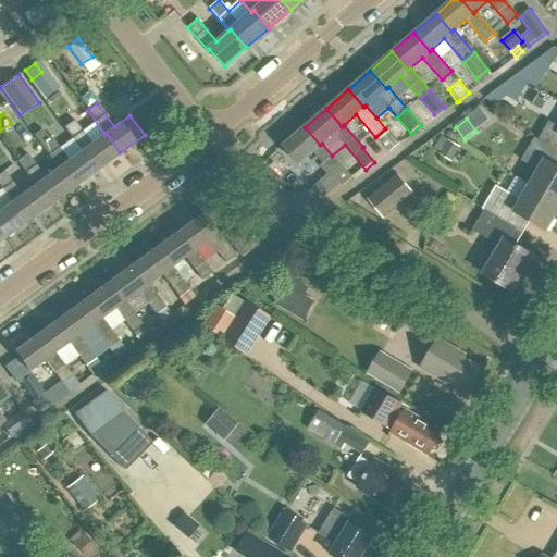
[(74,121),(64,127),(82,151),(83,150),(97,170),(120,152),(106,133),(104,134),(91,144),(74,121)]
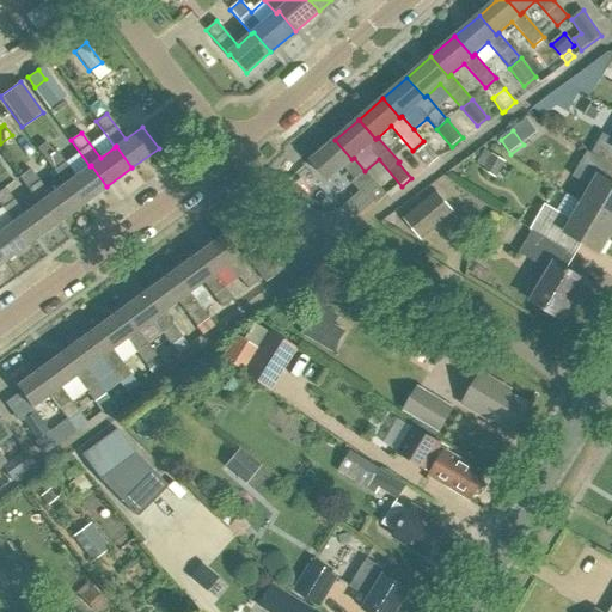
[(611,165),(611,139),(604,134),(592,153),(611,165)]
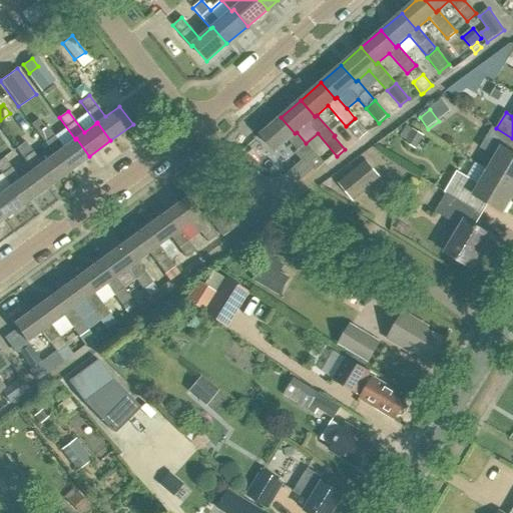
[(281,117),(260,135),(274,151),(288,139),(298,151),(314,169),(316,171),(324,163),(306,143),(297,132),(295,133),(281,117)]
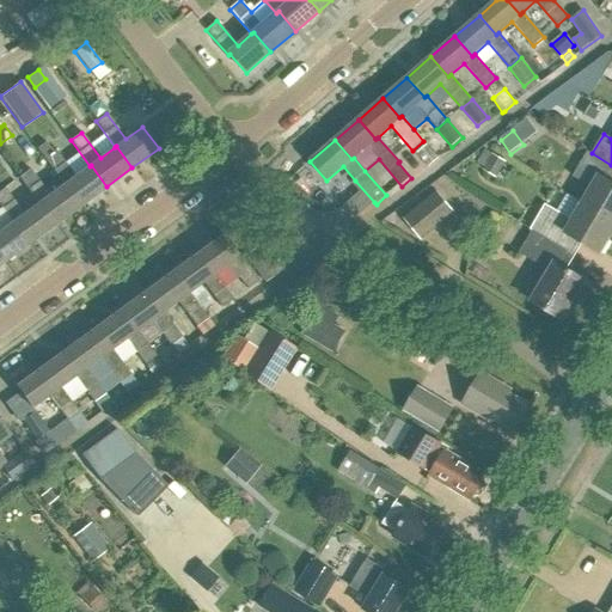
[(46,142),(37,150),(63,185),(66,183),(81,204),(106,187),(91,165),(90,166),(74,177),(55,151),(53,153),(46,142)]
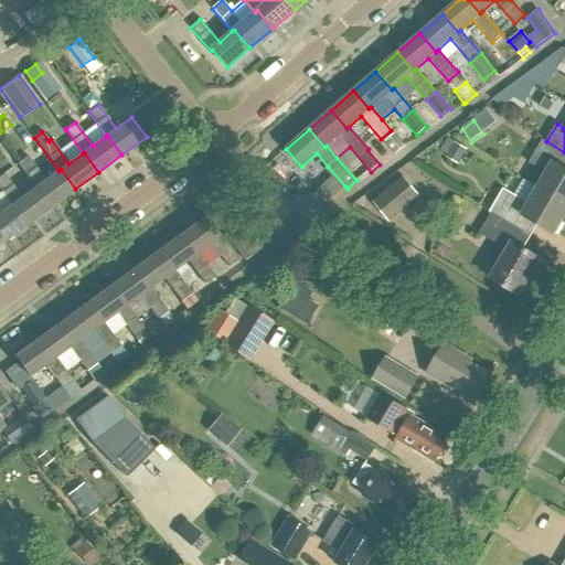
[(406,147),(395,135),(386,142),(397,155),(406,147)]
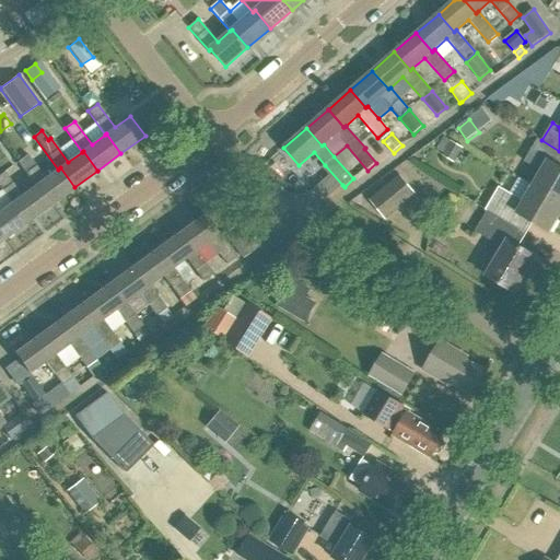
[(443,153),(451,141),(444,138),(438,150),(443,153)]
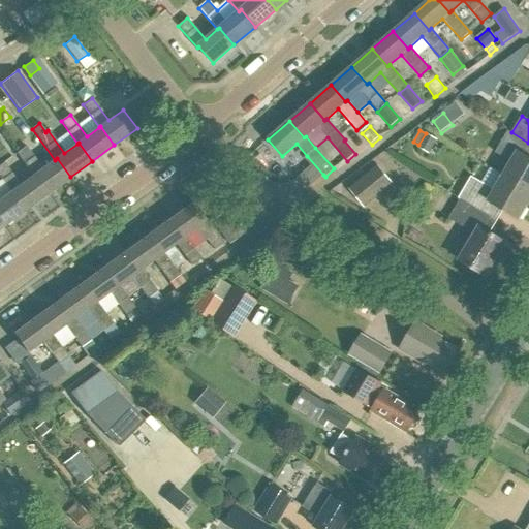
[(511,162),(502,178),(528,193),(528,158),(527,157),(528,153),(528,144),(509,132),(497,153),(511,162)]
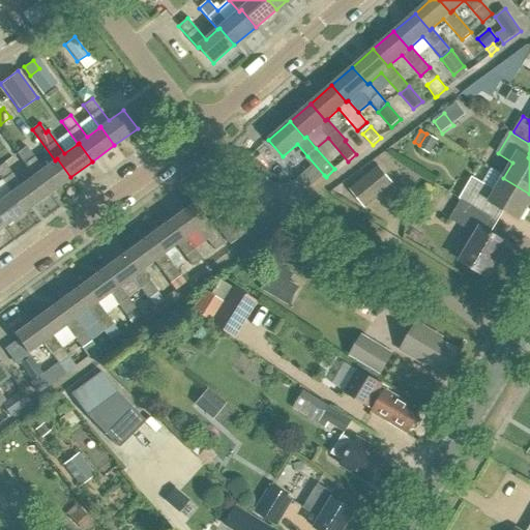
[(430,154),(438,141),(427,134),(419,145),(418,148),(430,154)]
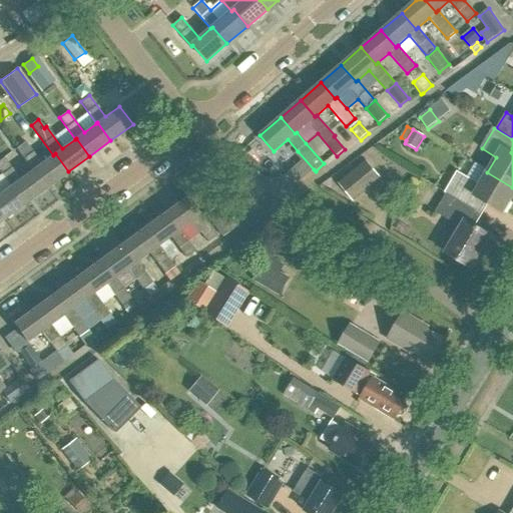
[(25,142),(16,149),(32,171),(34,169),(47,187),(68,171),(55,153),(53,155),(41,164),(25,142)]
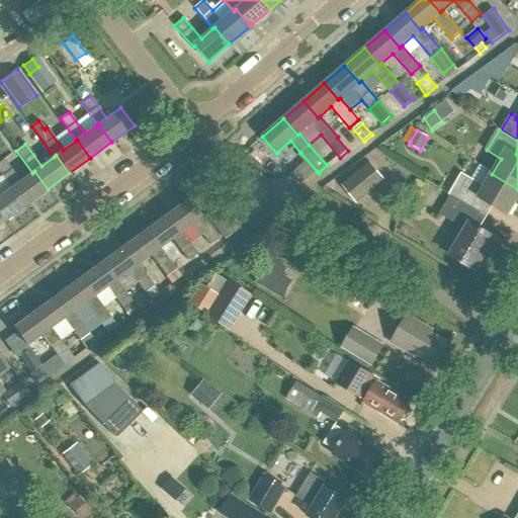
[(3,159),(0,161),(0,174),(11,189),(12,188),(25,205),(48,189),(34,171),(32,173),(20,182),(3,159)]
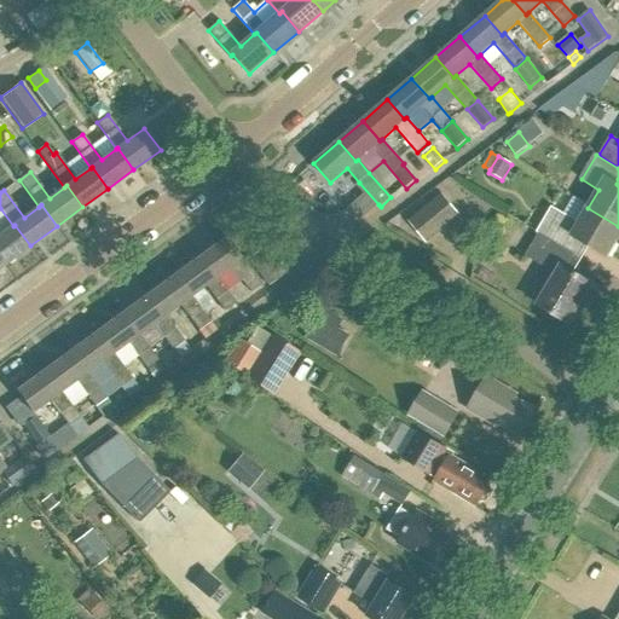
[(441,194),(408,221),(426,243),(460,215),(441,194)]
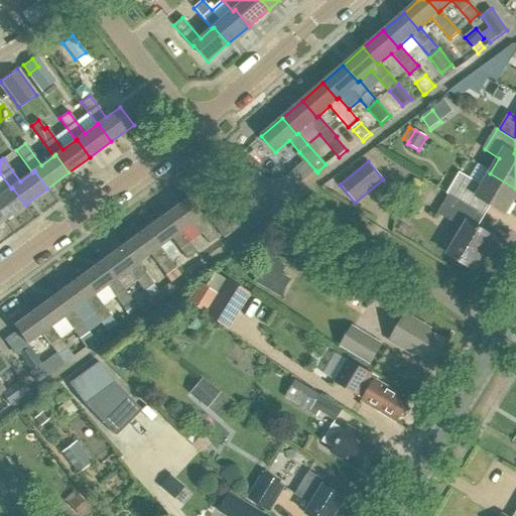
[(304,180),(295,169),(289,174),(299,185),(304,180)]
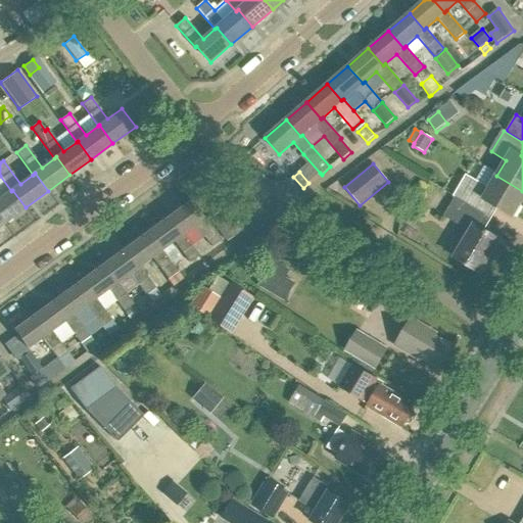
[(512,217),(522,198),(522,191),(496,176),(488,188),(466,175),(454,196),(456,197),(483,215),(489,203),(512,217)]
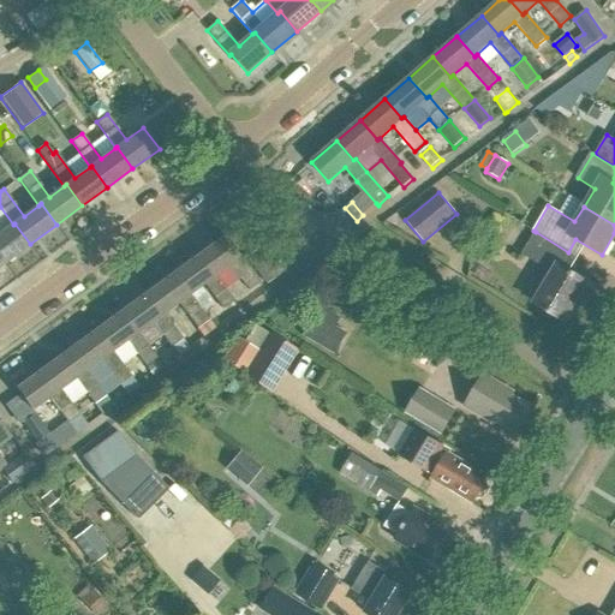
[(0,257),(4,263),(30,244),(15,224),(13,225),(0,233),(0,257)]
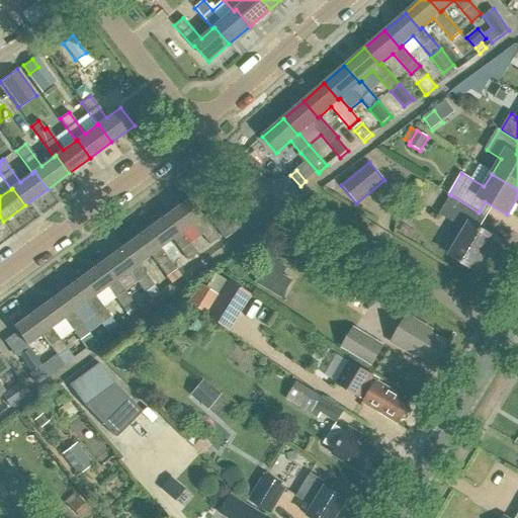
[(471,224),(479,212),(451,195),(440,213),(465,229),(449,255),(473,270),(494,237),(471,224)]
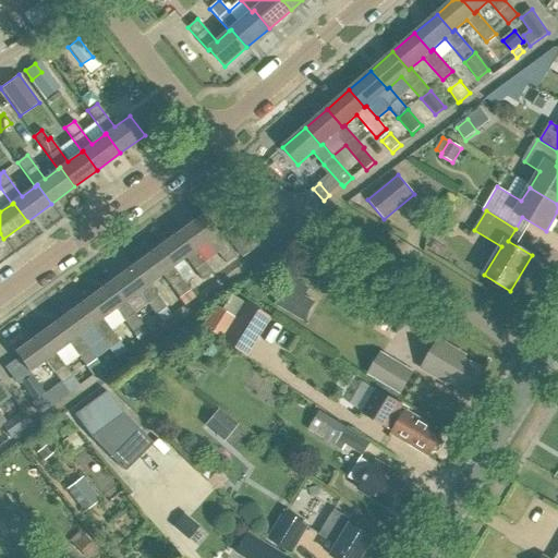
[(202,214),(178,231),(192,250),(194,249),(207,239),(225,263),(235,255),(217,231),(215,232),(202,214)]
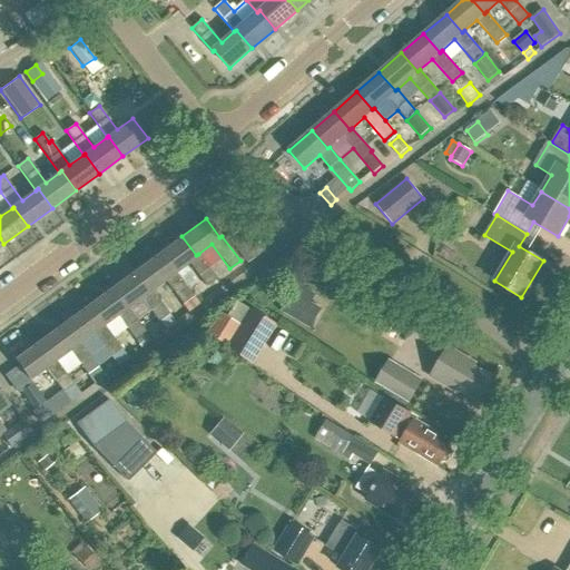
[(246,223),(227,236),(246,262),(265,248),(246,223)]
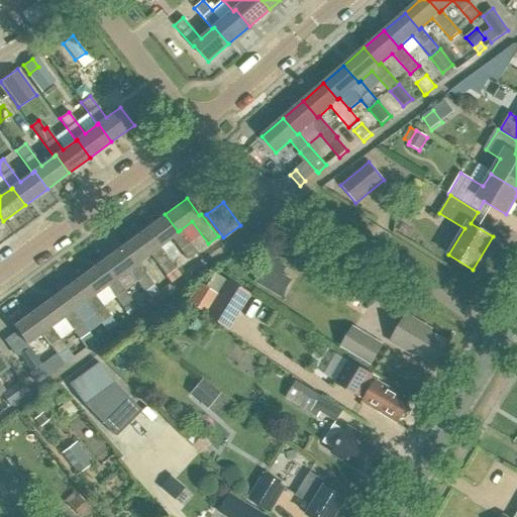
[(165,214),(143,230),(156,247),(158,245),(159,246),(171,237),(187,260),(196,252),(180,230),(178,231),(165,214)]
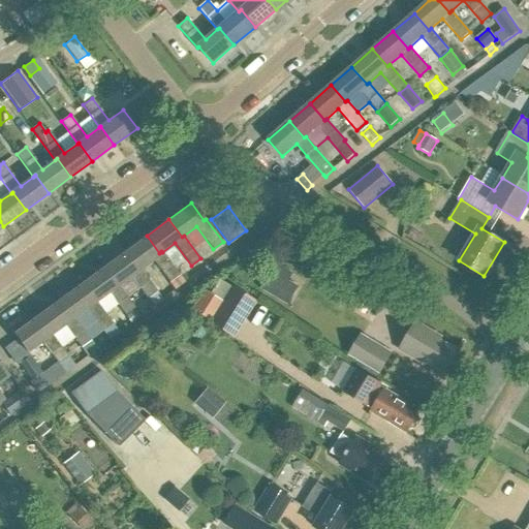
[(413,240),(418,234),(410,227),(405,234),(413,240)]
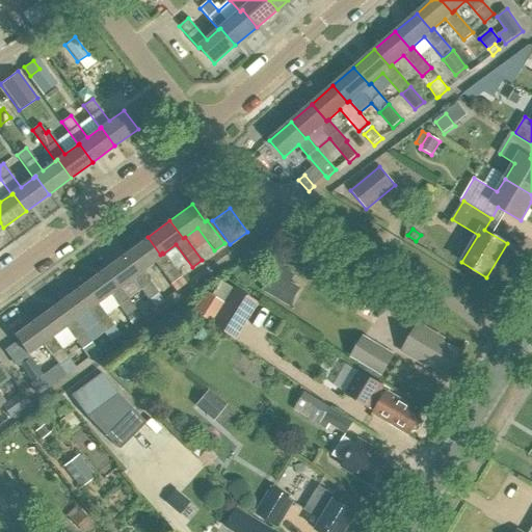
[(424,247),(429,241),(421,235),(416,241),(424,247)]
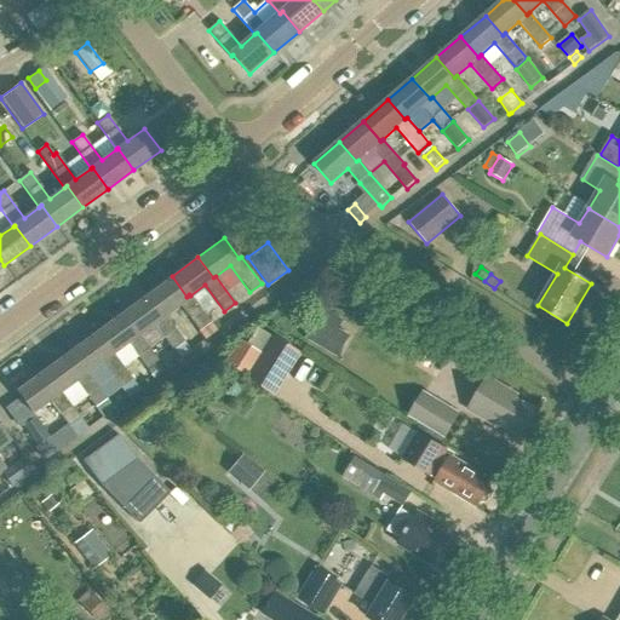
[(172,276),(145,296),(161,316),(164,314),(164,315),(178,304),(197,331),(205,339),(216,331),(210,322),(190,296),(189,294),(187,297),(172,276)]
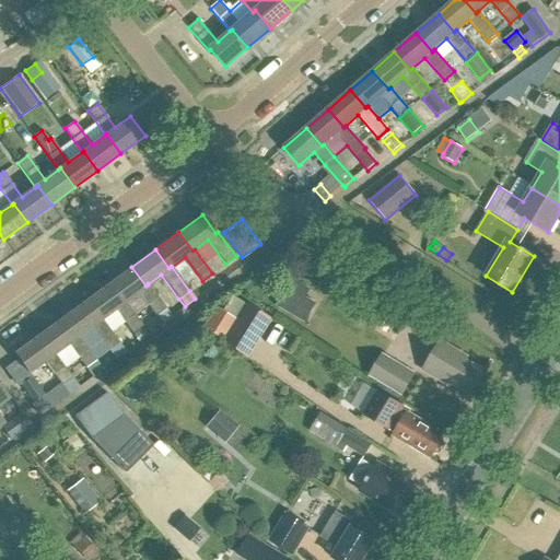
[(131,267),(108,283),(121,302),(124,301),(125,302),(138,292),(155,316),(165,308),(148,284),(148,283),(146,286),(131,267)]
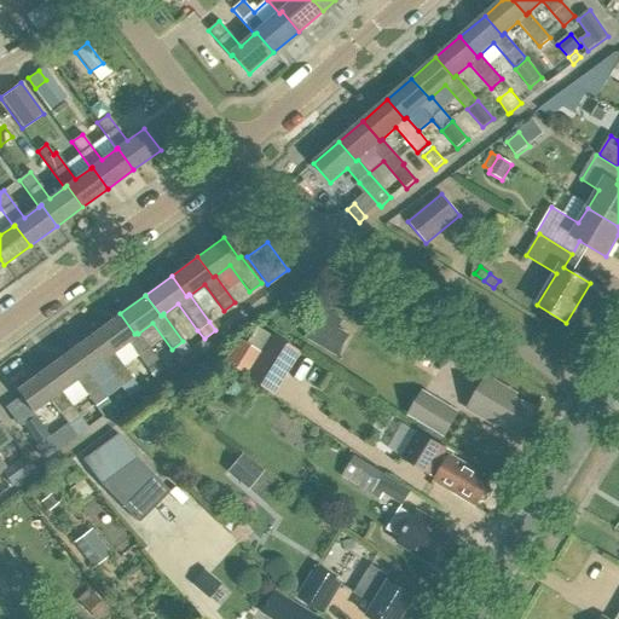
[(337,329),(343,320),(322,307),(302,339),(324,351),(337,329)]
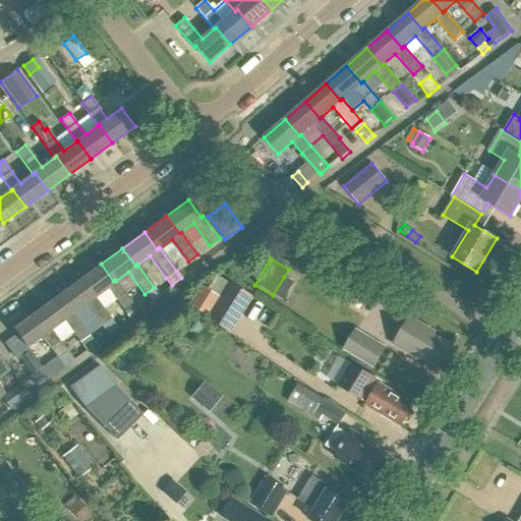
[(101,264),(78,280),(91,297),(106,288),(122,310),(131,303),(132,303),(116,281),(115,280),(113,281),(101,264)]
